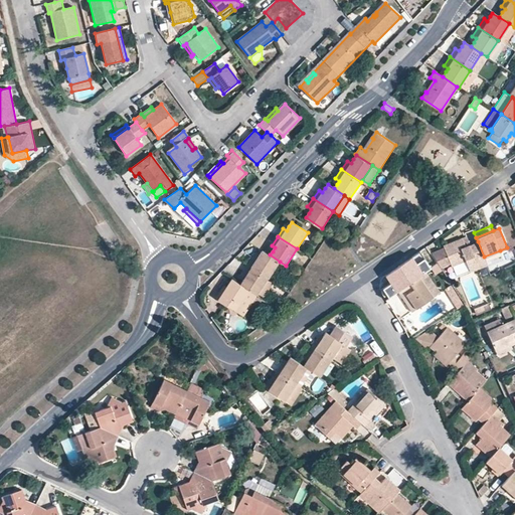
[(484,256),(478,241),(469,243),(466,245),(463,237),(444,245),(445,247),(432,253),(438,263),(442,269),(465,260),(470,272),(487,265),(487,264),(484,256)]
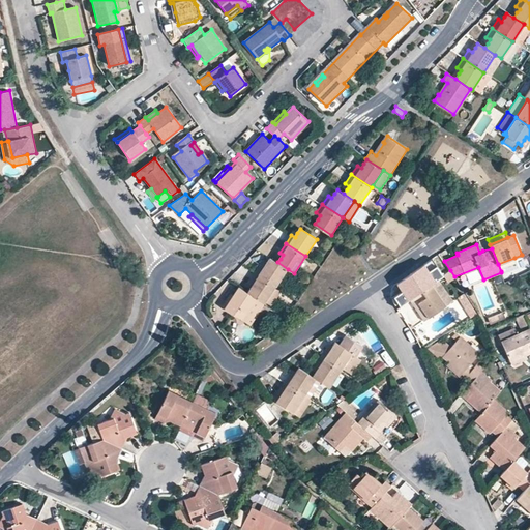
[(265,267),(261,264),(256,273),(275,286),(288,269),(277,262),(271,258),(268,263),(265,267)]
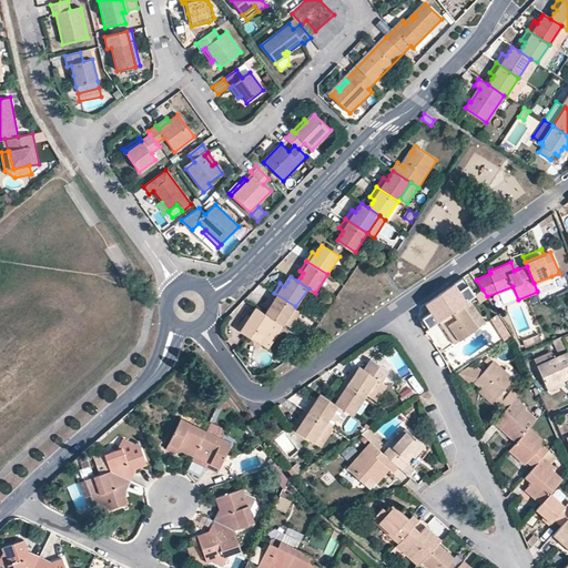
[(555,283),(551,276),(534,283),(537,291),(555,283)]
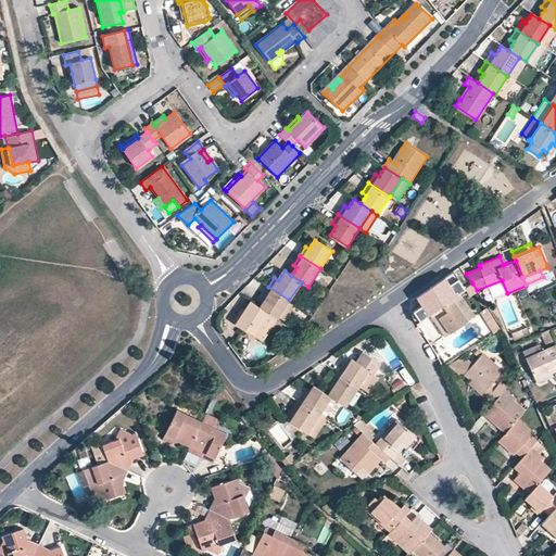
[(465,289),(453,272),(431,287),(443,304),(452,298),(465,289)]
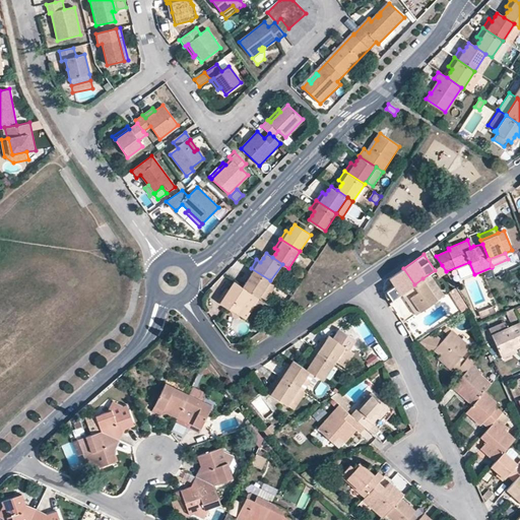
[(442,265),(436,269),(441,276),(446,272),(446,271),(442,265)]
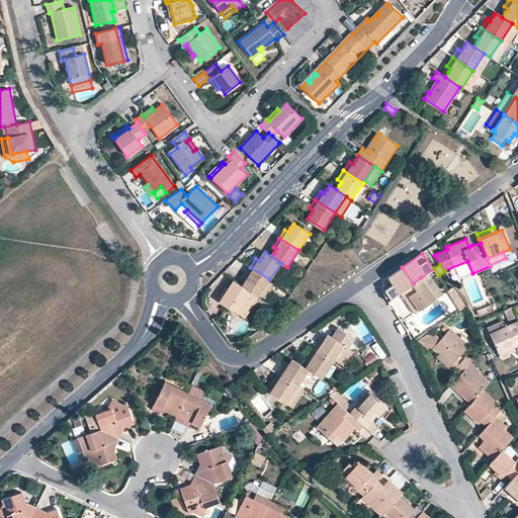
[(247,278),(245,282),(242,286),(253,292),(259,296),(269,279),(250,267),(244,276),(247,278)]
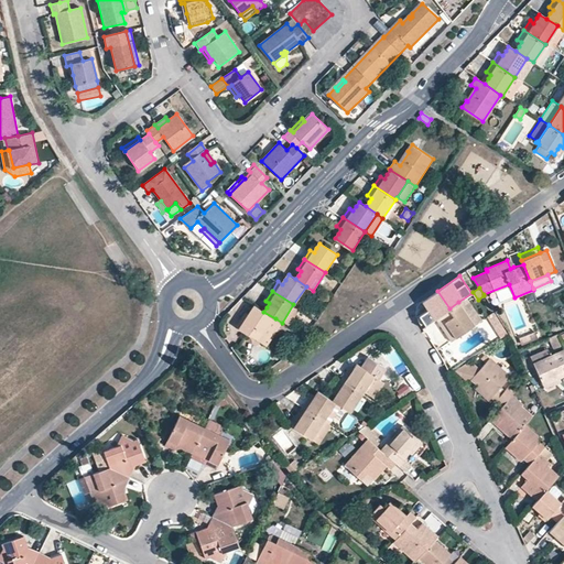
[(449,308),(437,291),(422,301),(429,310),(416,317),(422,327),(435,318),(449,308)]
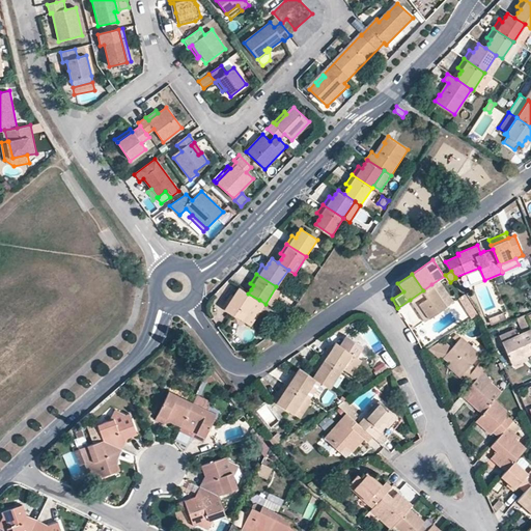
[(429,317),(447,306),(431,284),(423,290),(410,300),(415,306),(420,303),(429,317)]
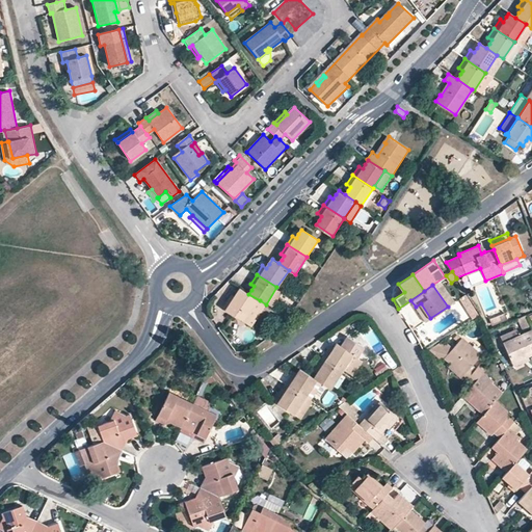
[(284,292),(276,287),(266,304),(272,309),(284,292)]
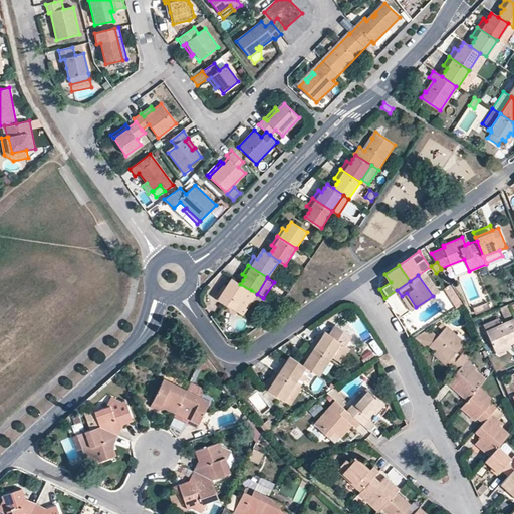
[(237,311),(251,290),(240,284),(233,278),(219,300),(237,311)]
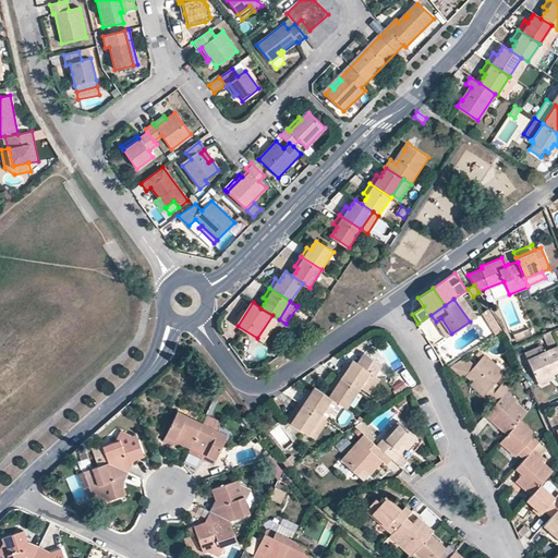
[(486,318),(494,329),(500,325),(493,314),(486,318)]
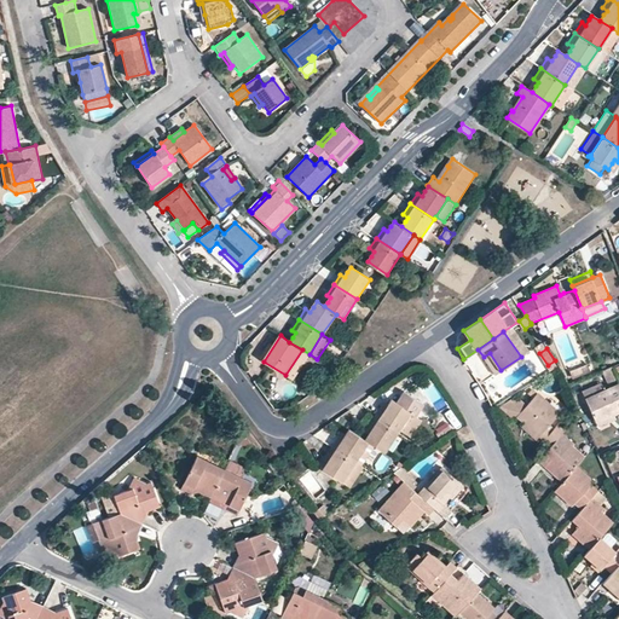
[(293,380),(310,354),(302,350),(285,375),(293,380)]
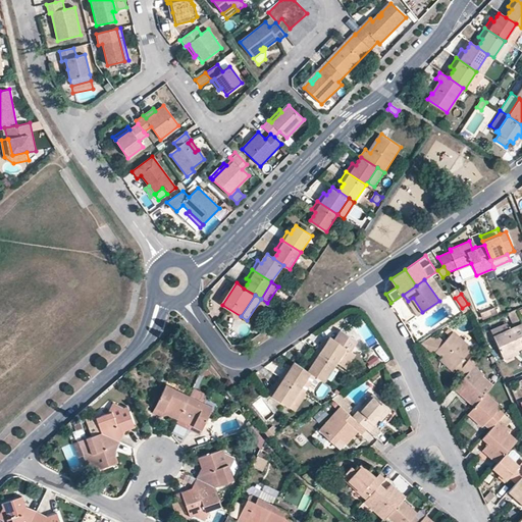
[(418,316),(422,312),(413,298),(408,301),(418,316)]
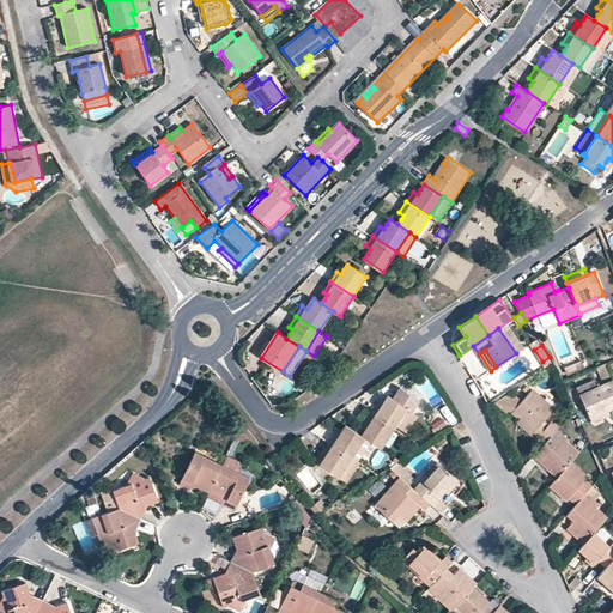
[(570,364),(572,371),(595,362),(592,356),(570,364)]
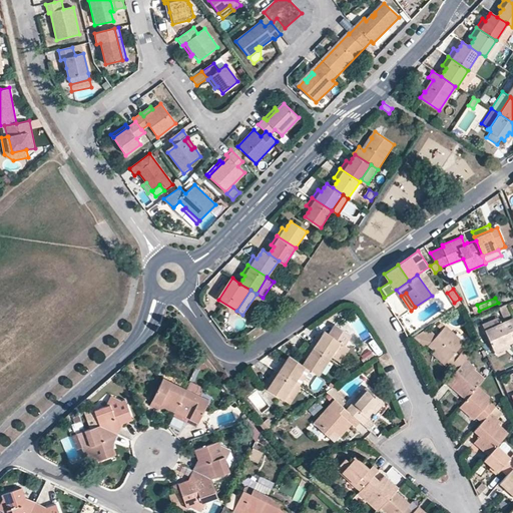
[(512,342),(512,317),(485,330),(494,350),(512,342)]
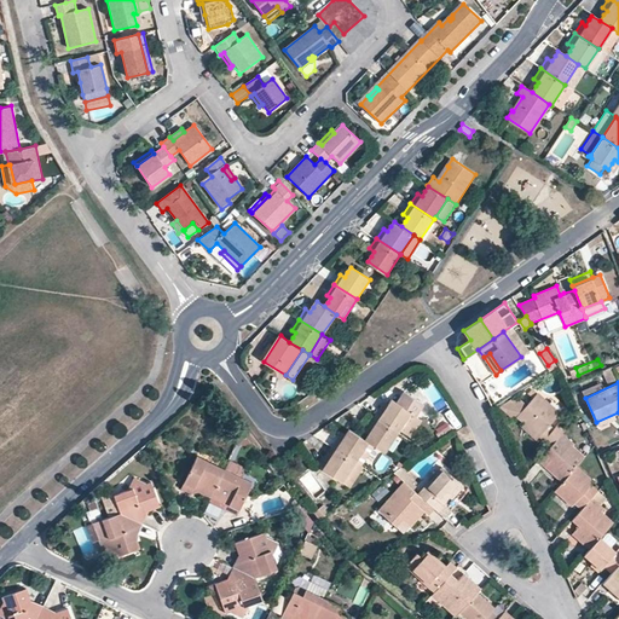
[(526,421),(542,435),(554,447),(567,433),(568,432),(561,424),(556,432),(550,426),(560,414),(534,389),(530,394),(533,399),(530,404),(520,414),(526,421)]
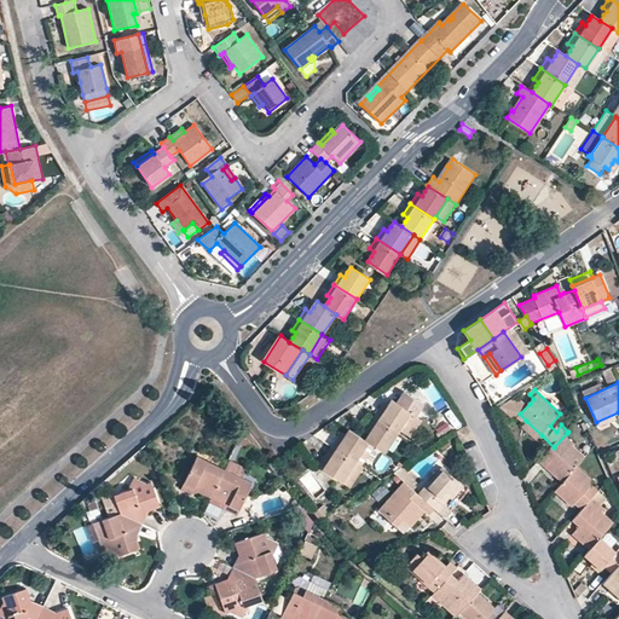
[(392,399),(387,404),(385,409),(380,405),(372,416),(398,432),(399,429),(411,412),(415,416),(423,404),(404,391),(395,403),(392,399)]
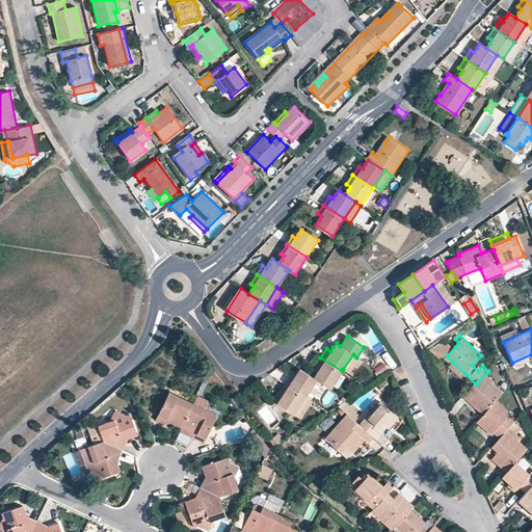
[(444,360),(447,355),(455,347),(447,340),(433,348),(444,360)]
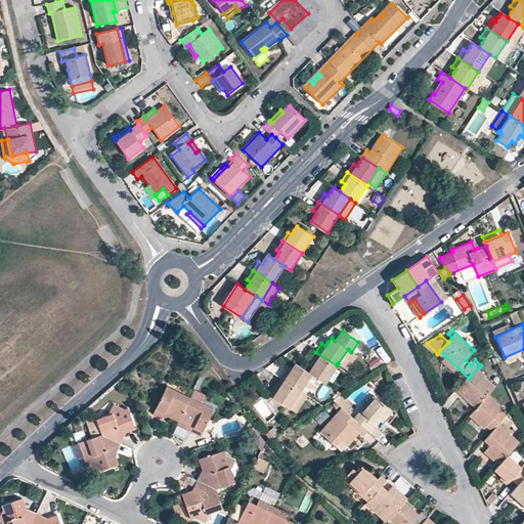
[(356,355),(351,352),(348,349),(338,363),(347,369),(356,355)]
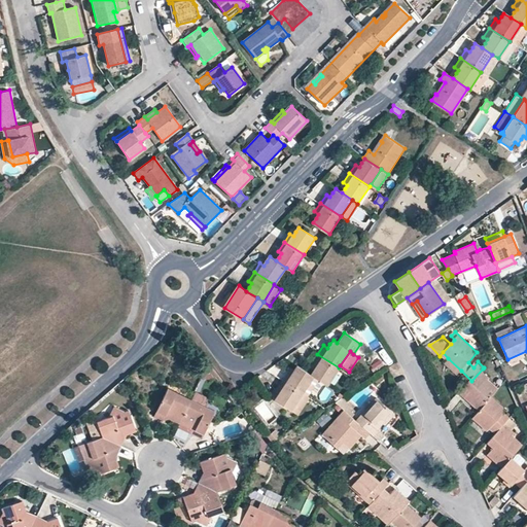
[(339,367),(317,354),(312,363),(316,366),(313,370),(310,374),(313,376),(327,385),(339,367)]
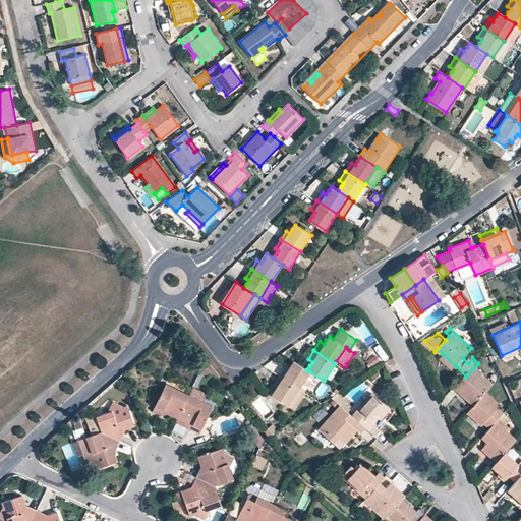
[(453,368),(456,366),(443,354),(441,357),(453,368)]
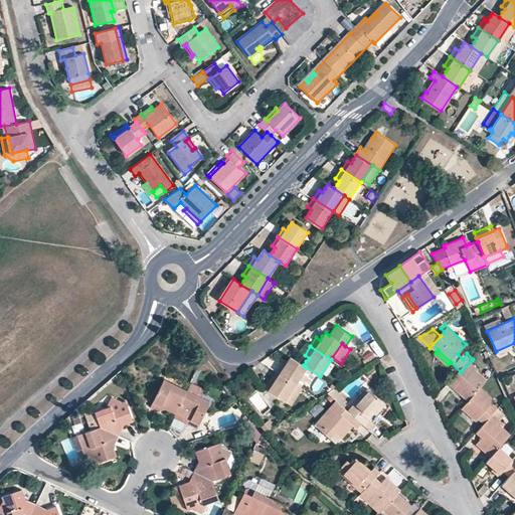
[(372,353),(361,360),(365,366),(375,359),(372,353)]
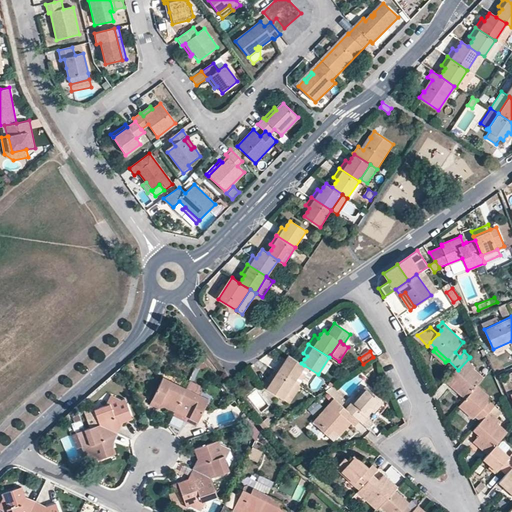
[(283,363),(279,360),(273,369),(293,382),(304,365),(301,363),(288,355),(285,359),(283,363)]
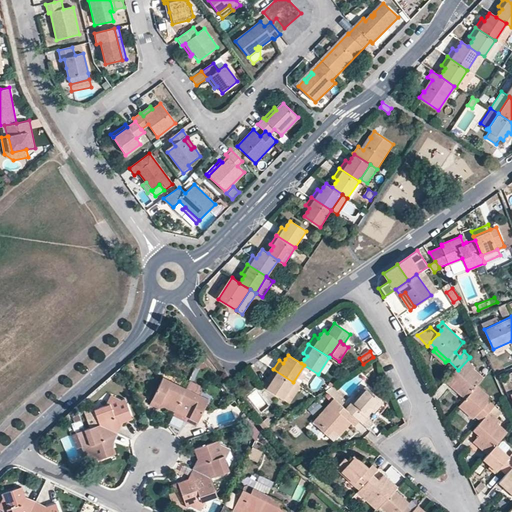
[(481,385),(488,377),(478,369),(479,367),(469,358),(458,370),(447,383),(453,388),(457,384),(463,388),(459,393),(467,400),(481,385)]
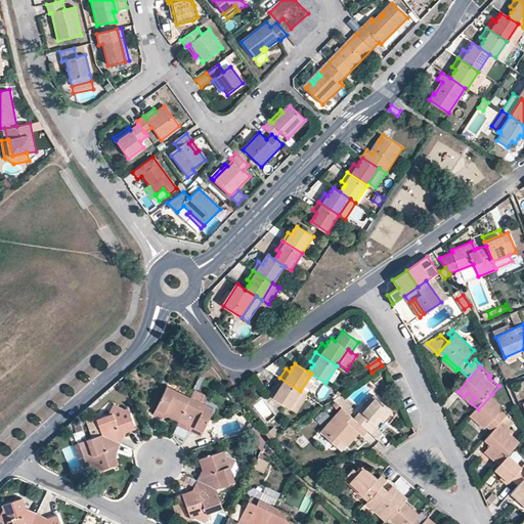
[(278,389),(275,392),(272,397),(290,407),(300,391),(279,378),(273,386),(278,389)]
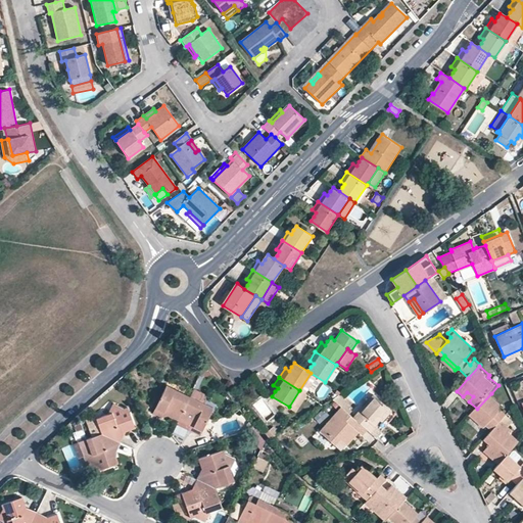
[(313,378),(305,391),(311,393),(317,380),(313,378)]
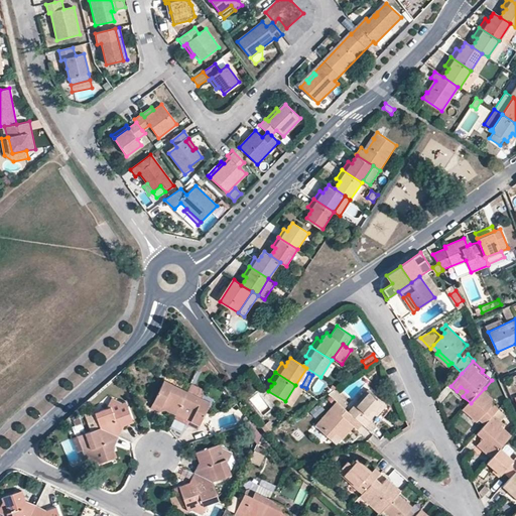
[(161,404),(177,411),(187,390),(164,379),(150,407),(158,410),(161,404)]
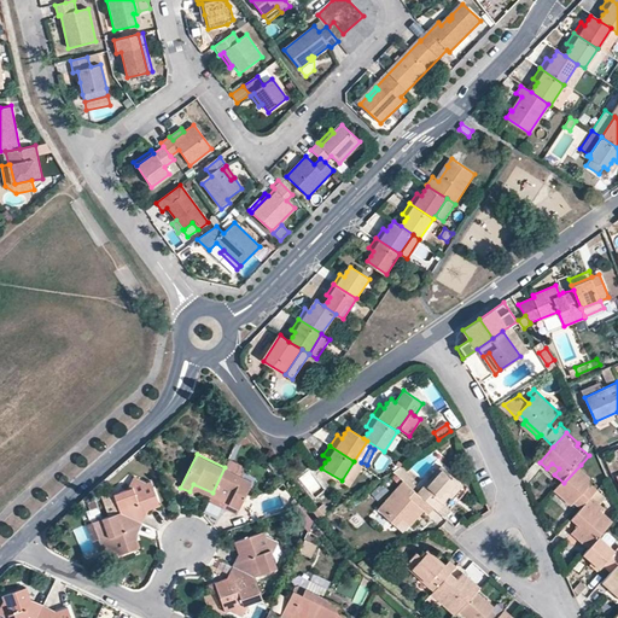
[(227,461),(225,467),(243,476),(245,470),(227,461)]
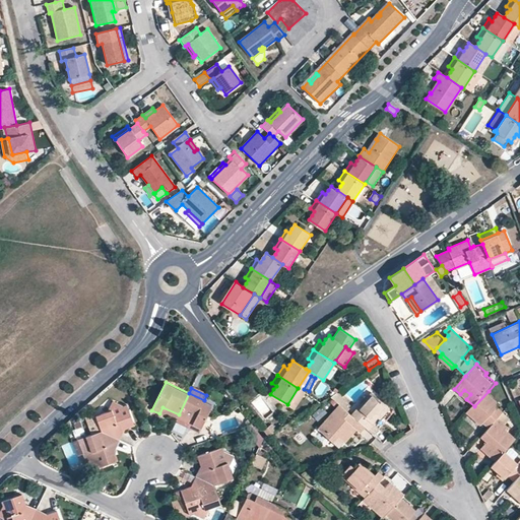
[(305,392),(298,388),(287,404),(294,408),(305,392)]
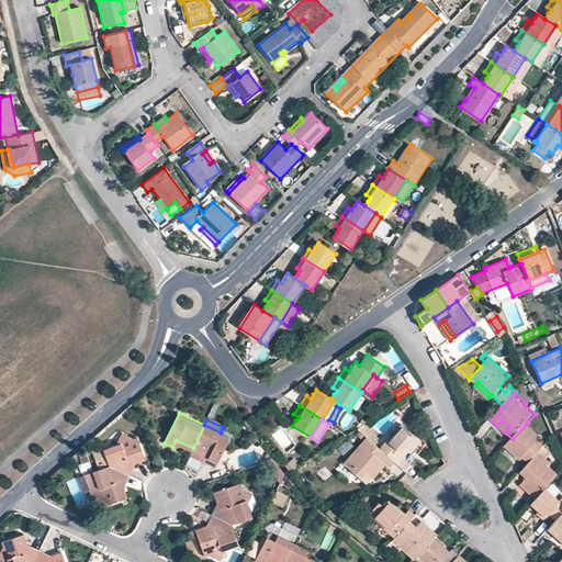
[(497,426),(504,431),(508,426),(502,422),(497,426)]
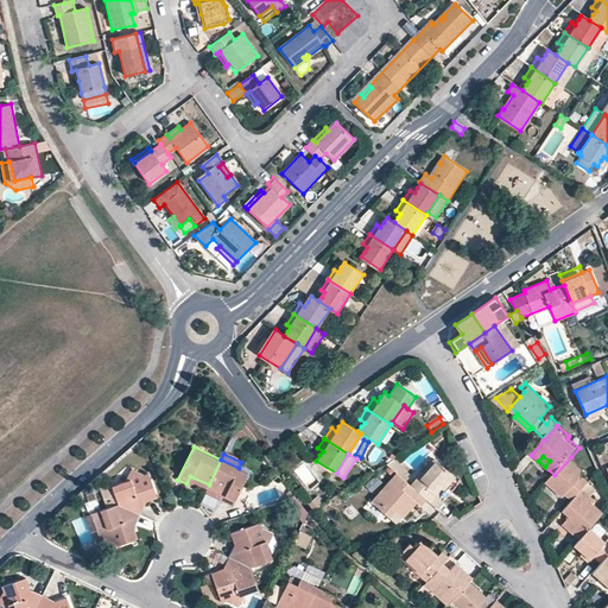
[(569,495),(575,500),(589,485),(593,481),(586,475),(588,472),(571,457),(555,475),(549,483),(565,499),(569,495)]
